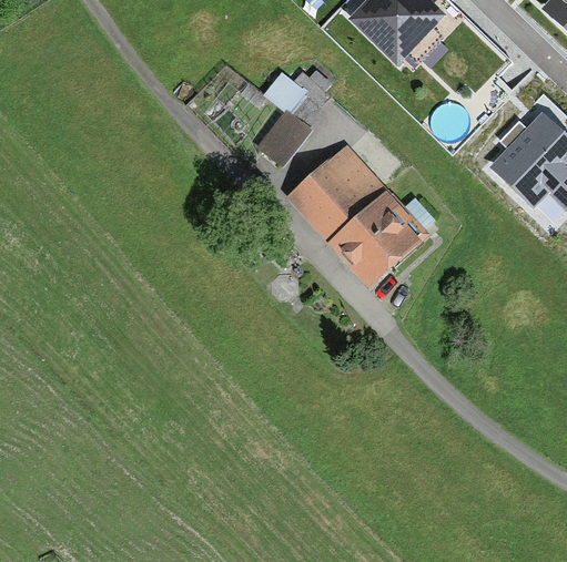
[(345,0),(338,8),(400,63),(446,12),(433,0),(345,0)]
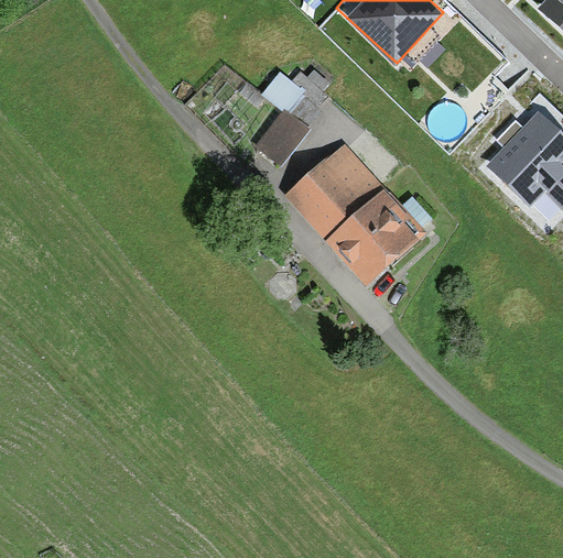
[(540,0),(534,8),(562,29),(562,0),(540,0)]
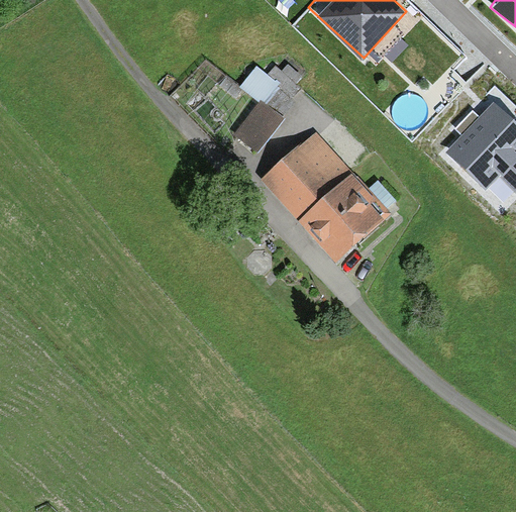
[(264,99),(281,79),(258,60),(240,80),(264,99)]
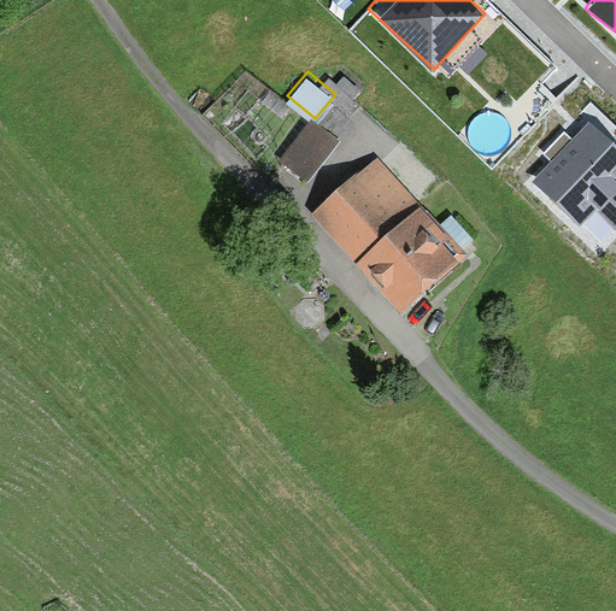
[(306,113),(280,159),(312,177),(339,133),(306,113)]
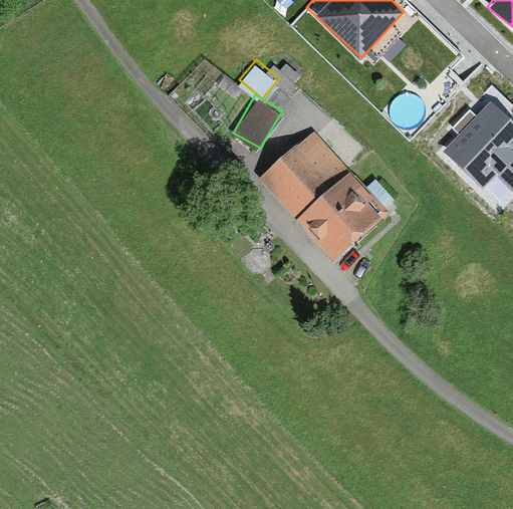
[(436,145),(502,205),(512,192),(512,121),(490,100),(479,112),(471,105),(436,145)]
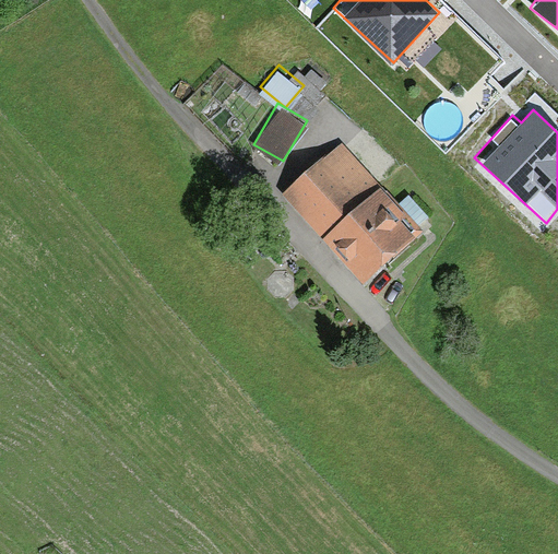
[(342,141),(287,190),(365,277),(419,227),(342,141)]
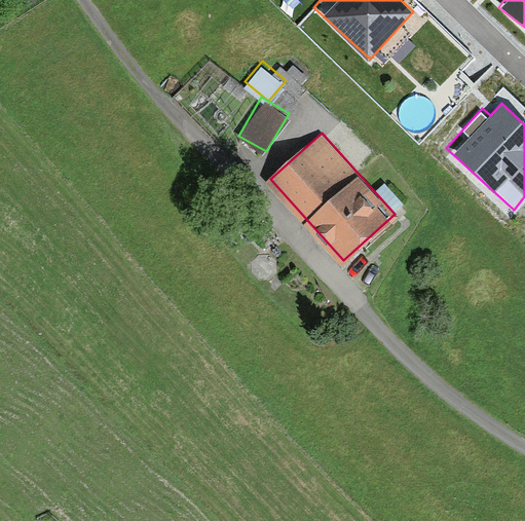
All buildings are outlined.
